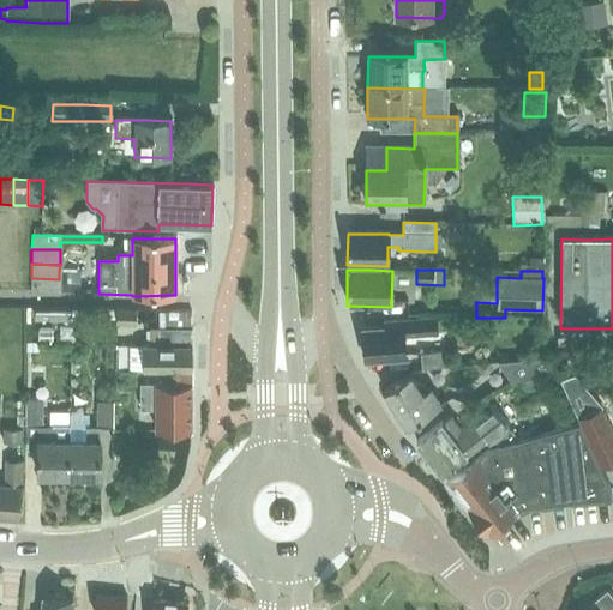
[(79,273),(59,272),(59,279),(59,293),(79,294),(79,273)]
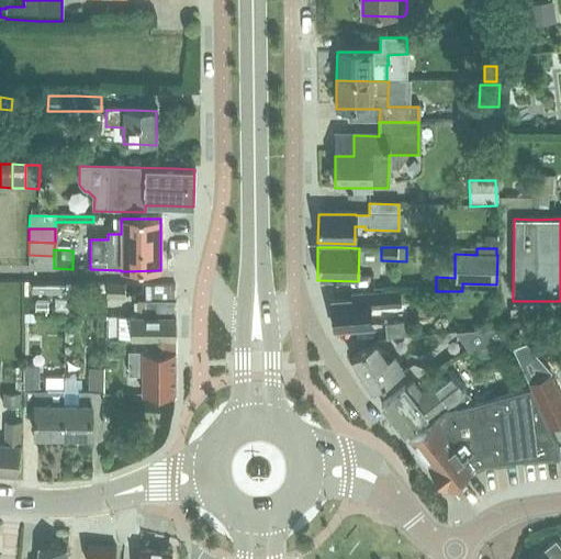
[(54,269),(54,268),(54,256),(29,255),(27,269),(54,269)]
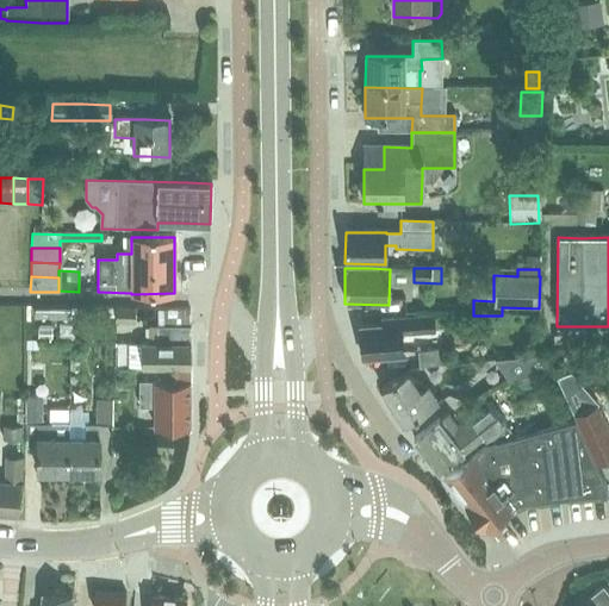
[(70,320),(70,310),(35,310),(35,319),(70,320)]
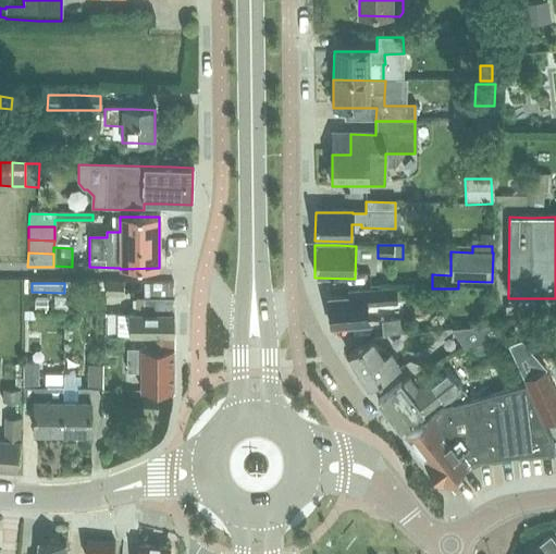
[(149,299),(173,299),(173,284),(149,284),(149,299)]
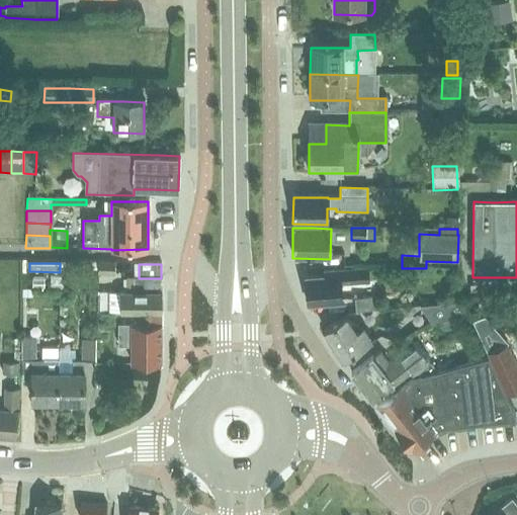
[(368,270),(343,272),(323,273),(323,277),(305,279),(307,306),(342,304),(341,285),(369,283),(368,270)]
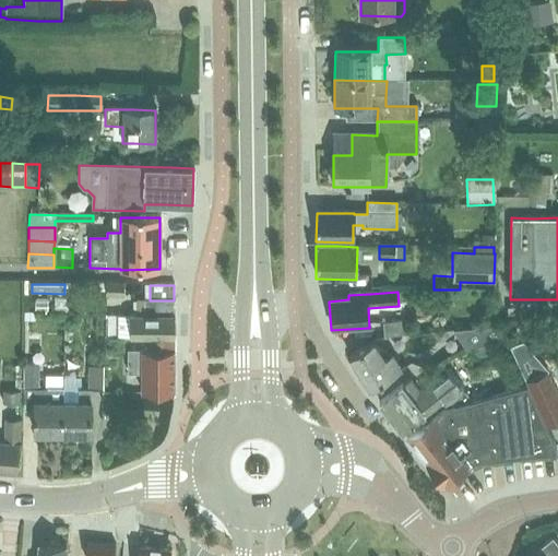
[(130,339),(146,339),(174,339),(174,300),(150,300),(144,300),(144,297),(128,297),(128,304),(135,304),(135,317),(117,317),(117,339),(130,339)]
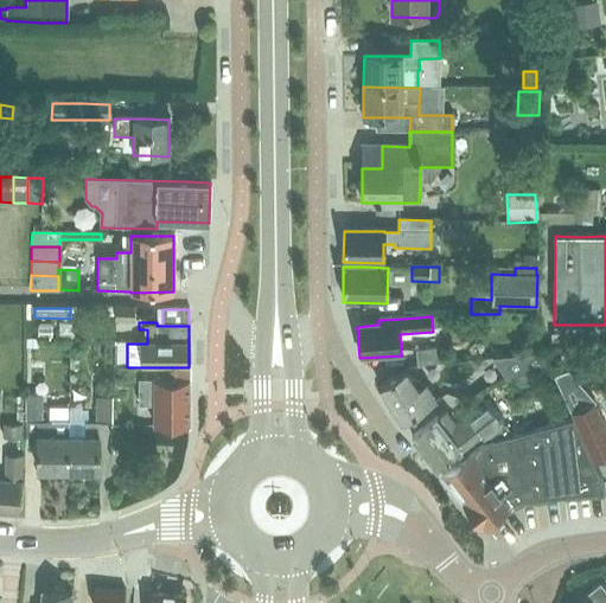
[(71,325),(58,325),(57,340),(70,340),(71,325)]
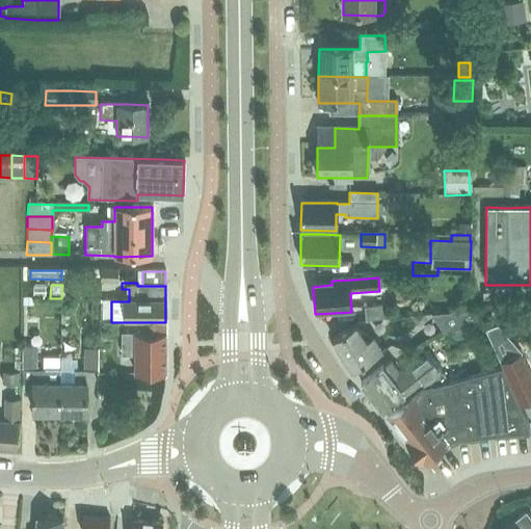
[(33,286),(33,288),(28,288),(28,297),(32,297),(32,298),(44,298),(45,287),(33,286)]
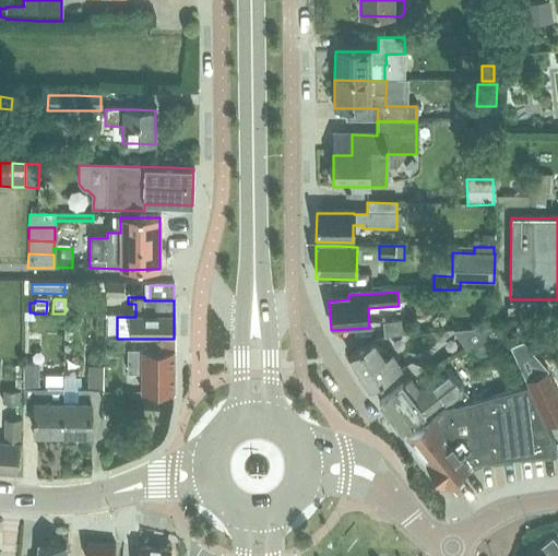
[(23,314),(23,322),(34,323),(34,315),(23,314)]
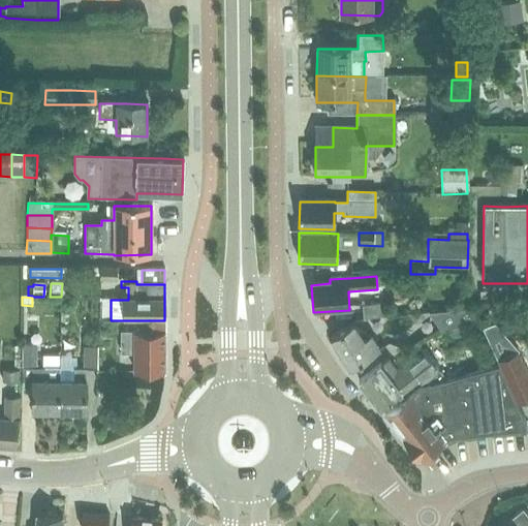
[(383,305),(361,306),(362,319),(383,318),(383,305)]
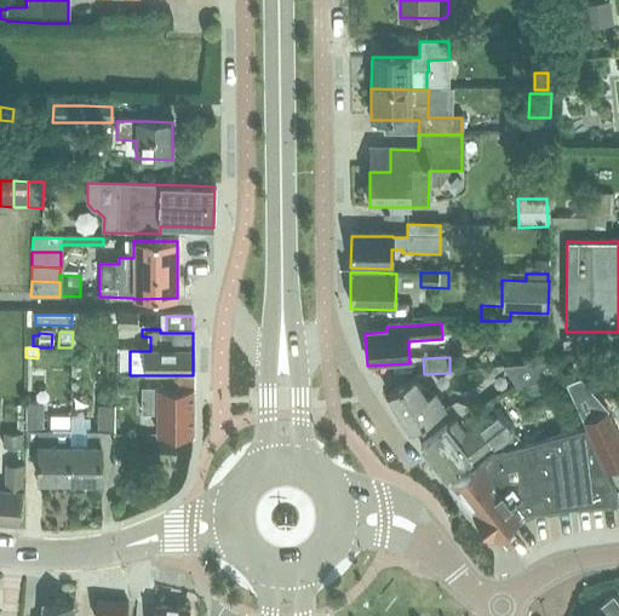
[(516,390),(557,376),(549,363),(502,367),(516,390)]
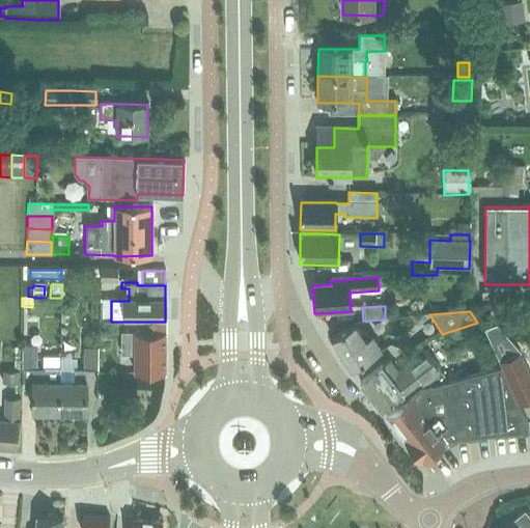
[(120,356),(134,356),(134,374),(166,374),(165,322),(139,322),(139,334),(120,334),(120,356)]
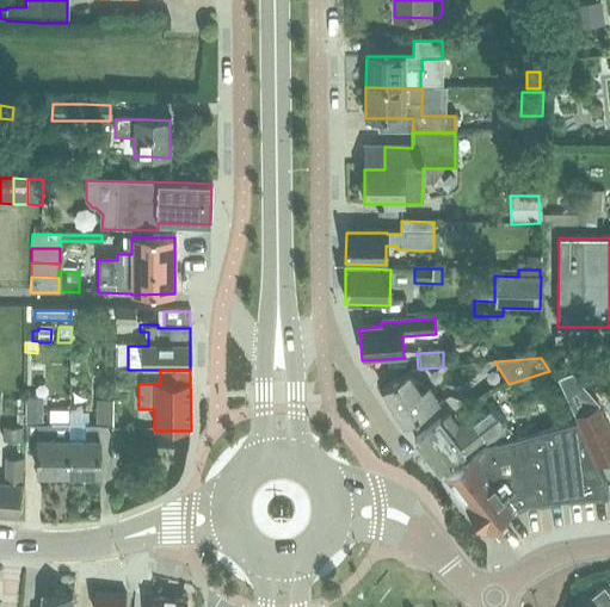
[(404,376),(401,377),(381,390),(404,426),(438,404),(427,386),(423,389),(418,381),(411,386),(404,376)]
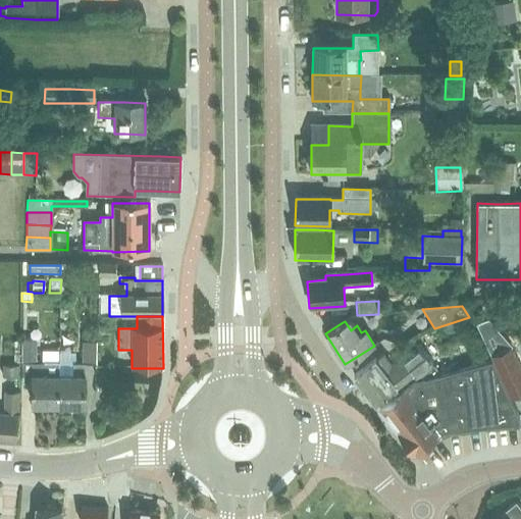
[(32,406),(58,406),(58,364),(36,364),(36,342),(21,342),(21,364),(33,364),(33,376),(32,376),(32,406)]
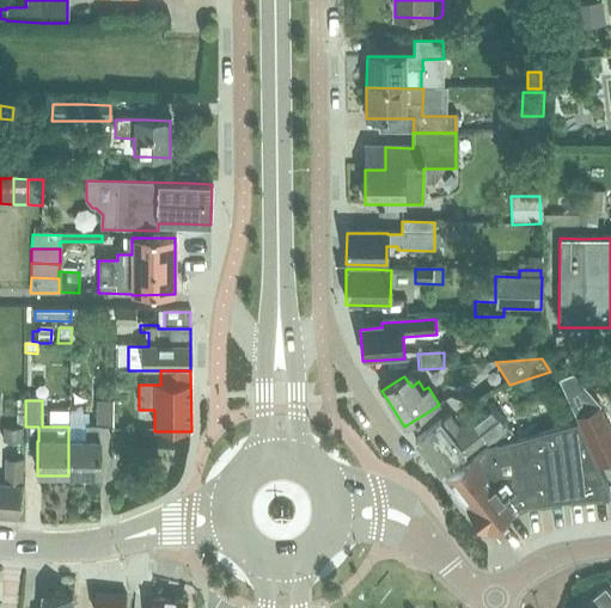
[(99,476),(99,452),(99,441),(99,427),(112,428),(112,401),(96,400),(96,427),(68,427),(68,476),(99,476)]
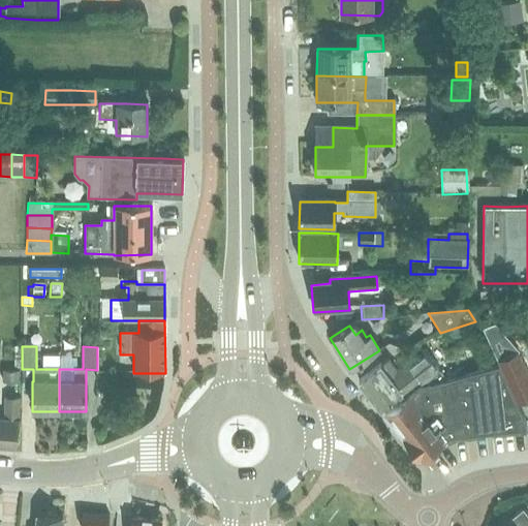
[(417,380),(424,388),(446,381),(434,367),(422,351),(397,371),(387,359),(359,382),(379,410),(417,380)]
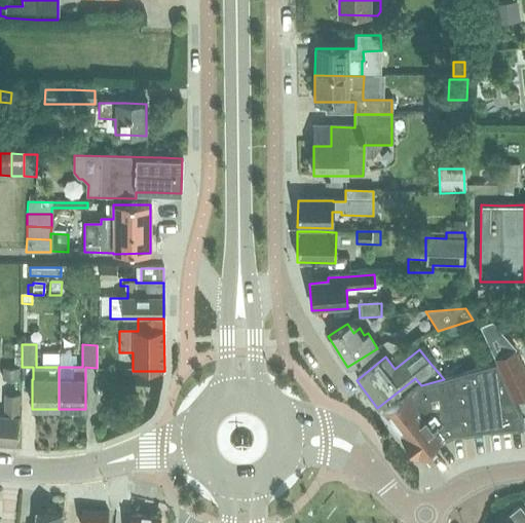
[(524,375),(514,350),(495,360),(516,403),(524,398),(524,375)]
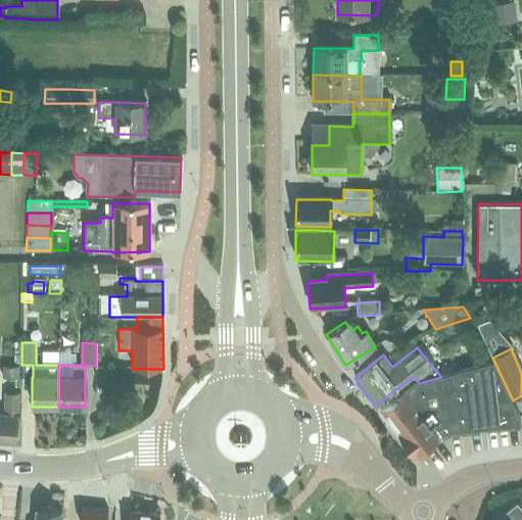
[(416,383),(380,412),(415,457),(444,434),(521,425),(492,363),(441,377),(419,383),(416,383)]
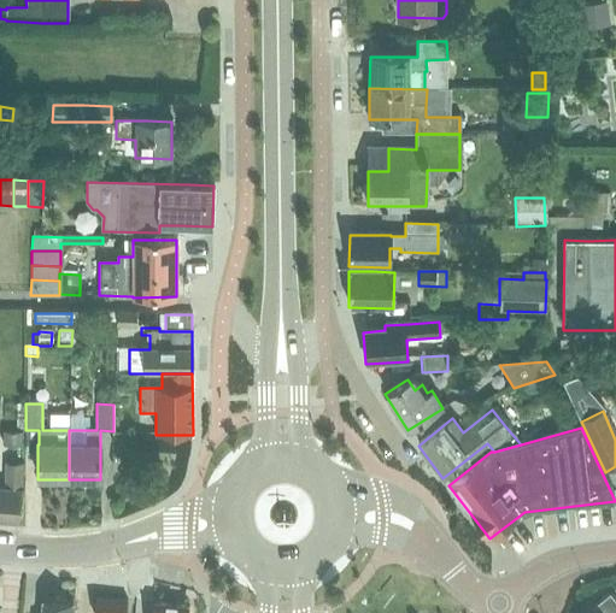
[(3,431),(3,447),(22,447),(22,431),(3,431)]
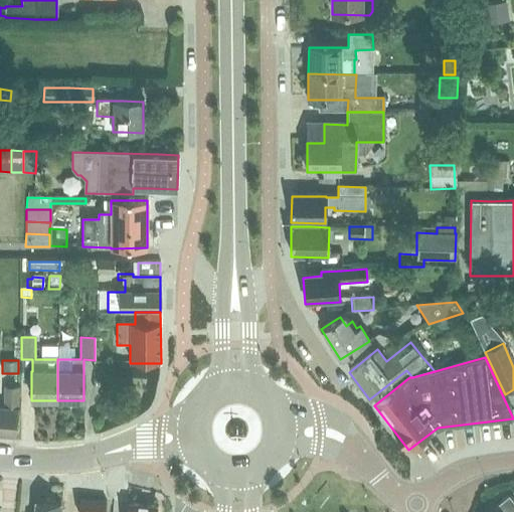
[(0,435),(15,437),(17,416),(17,413),(18,388),(4,387),(3,408),(0,408),(0,435)]
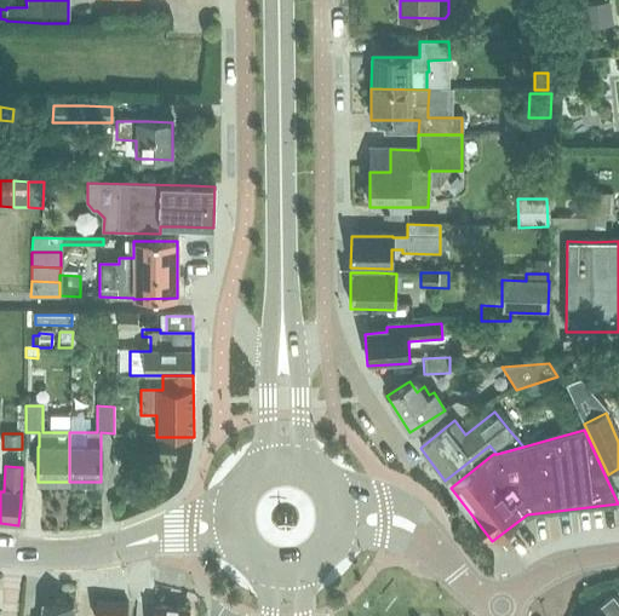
[(618,615),(618,605),(612,598),(594,612),(596,615),(618,615)]
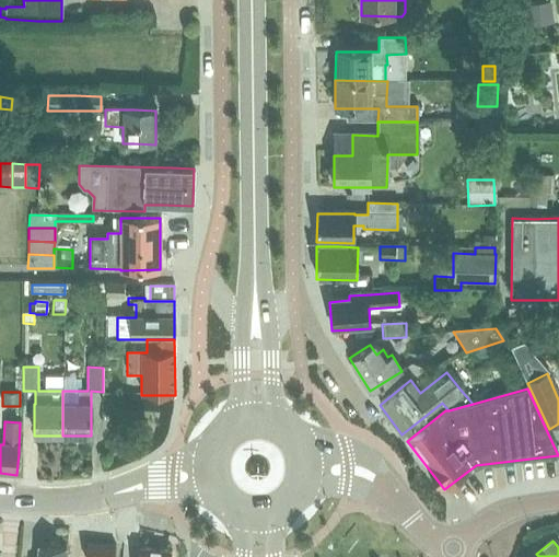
[(114,556),(115,547),(86,545),(84,556),(114,556)]
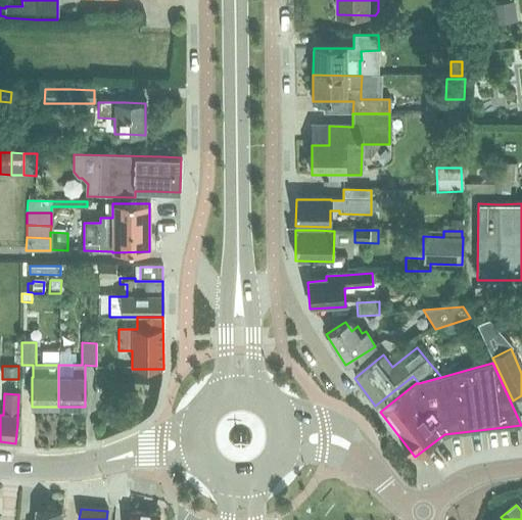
[(60,519),(61,512),(36,510),(35,519),(60,519)]
